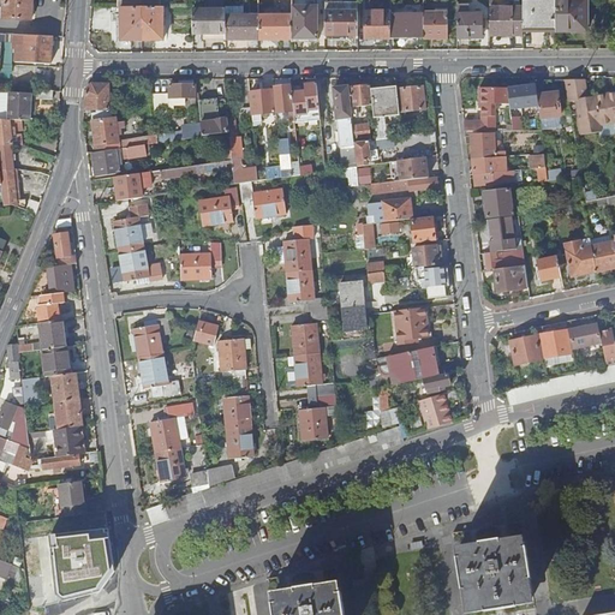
[(3,0),(1,18),(30,21),(31,0),(33,0),(31,0),(3,0)]
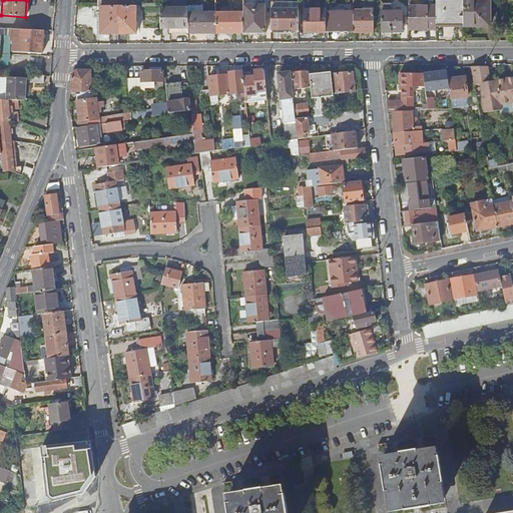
[(242,0),(243,11),(243,32),(266,32),(265,0),(242,0)]
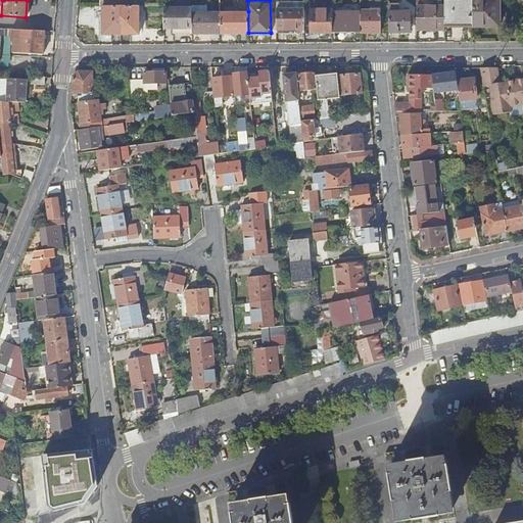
[(443,0),(444,6),(444,24),(461,24),(461,27),(472,27),(472,0),(443,0)]
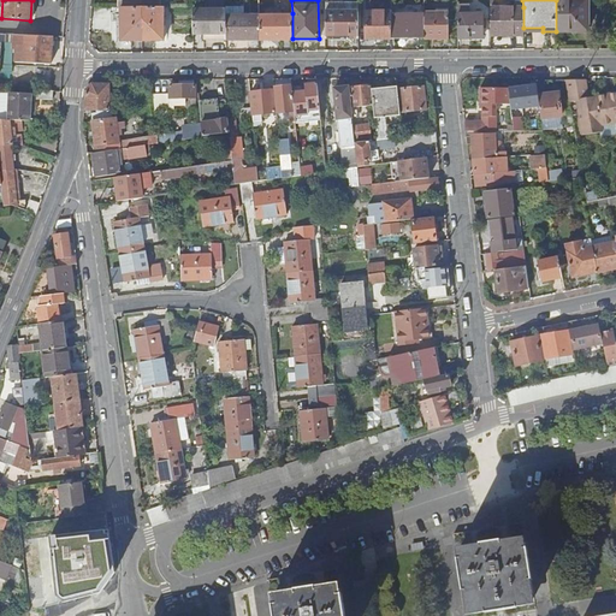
[(556,0),(556,31),(575,31),(575,28),(588,28),(587,0),(556,0)]
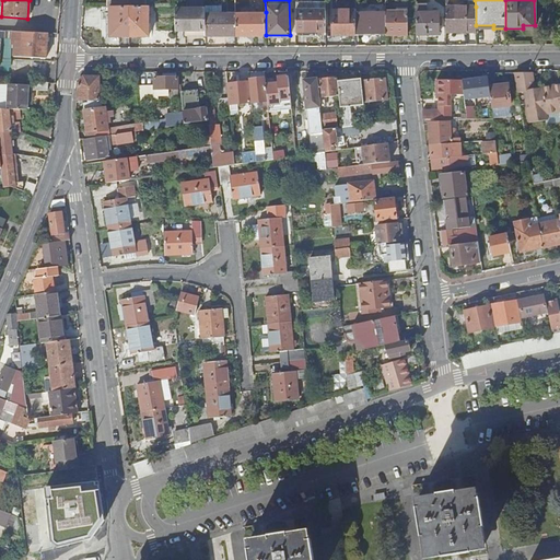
[(148,6),(141,6),(109,6),(109,36),(148,35),(148,6)]
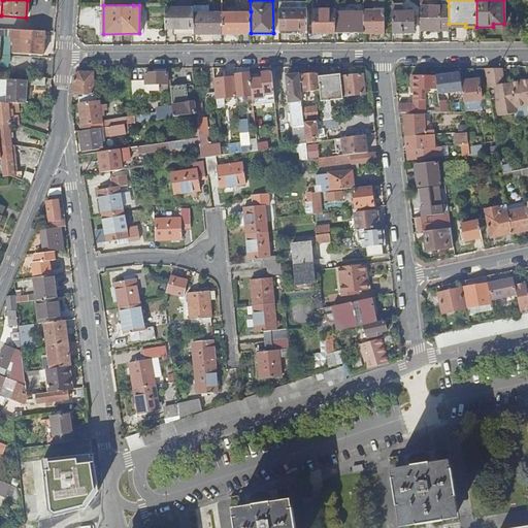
[(421,30),(449,30),(449,24),(449,6),(421,6),(421,30)]
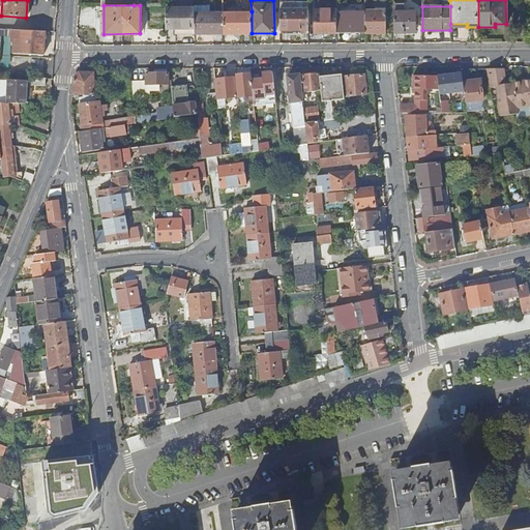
[(175,34),(195,33),(194,12),(195,7),(166,8),(166,29),(175,29),(175,34)]
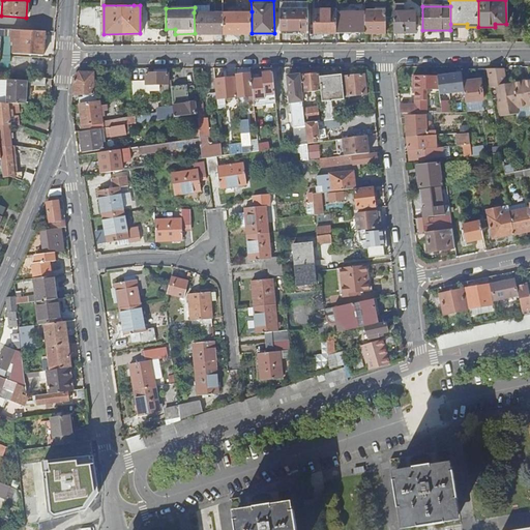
[(280,30),(308,30),(308,9),(280,9),(280,30)]
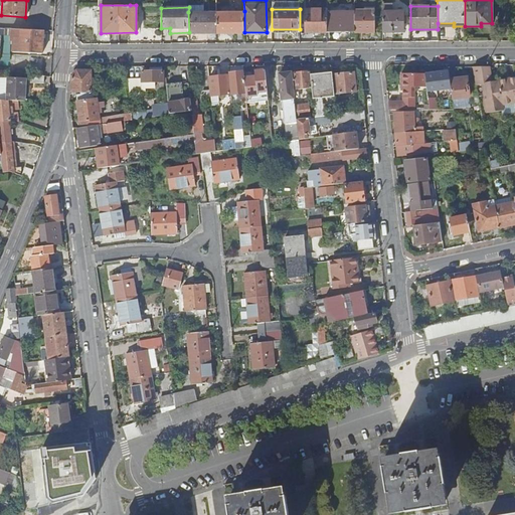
[(306,32),(327,32),(327,11),(327,9),(306,9),(306,32)]
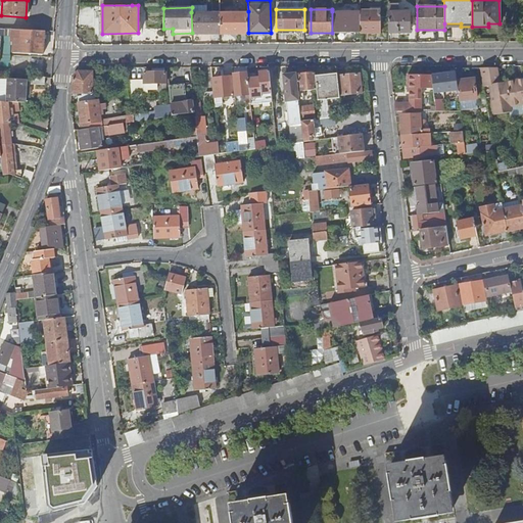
[(361,32),(380,32),(380,9),(361,9),(360,11),(361,32)]
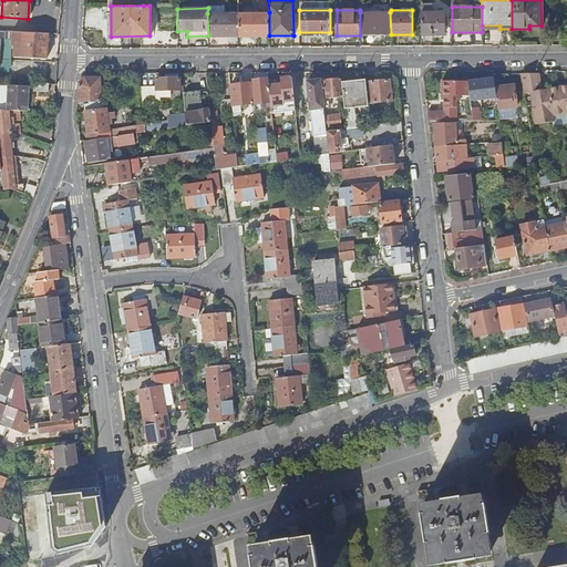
[(208,35),(238,35),(238,12),(207,13),(208,35)]
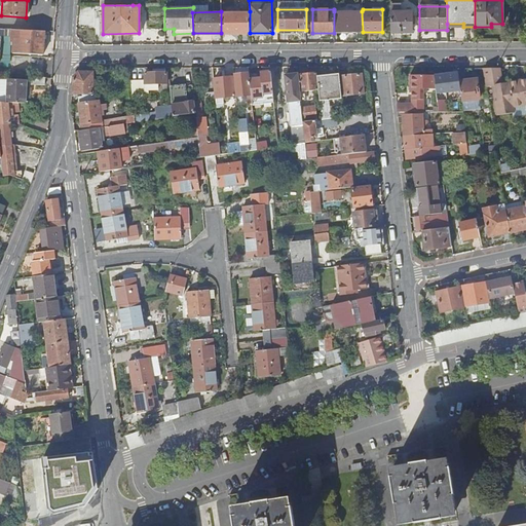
[(221,33),(250,33),(250,11),(221,11),(221,33)]
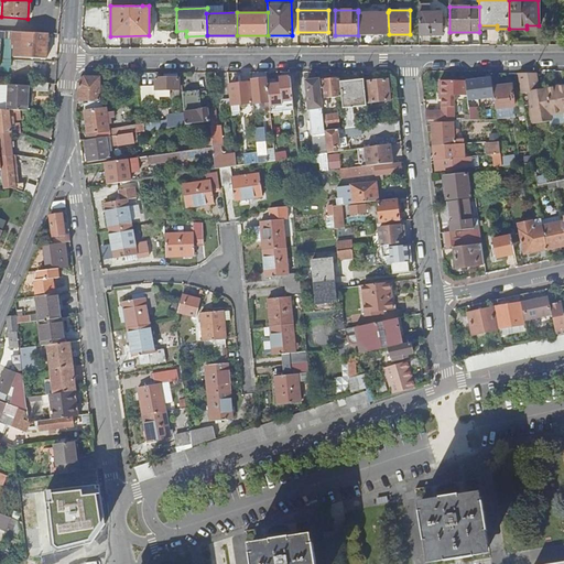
[(358,35),(389,34),(388,12),(358,12),(358,35)]
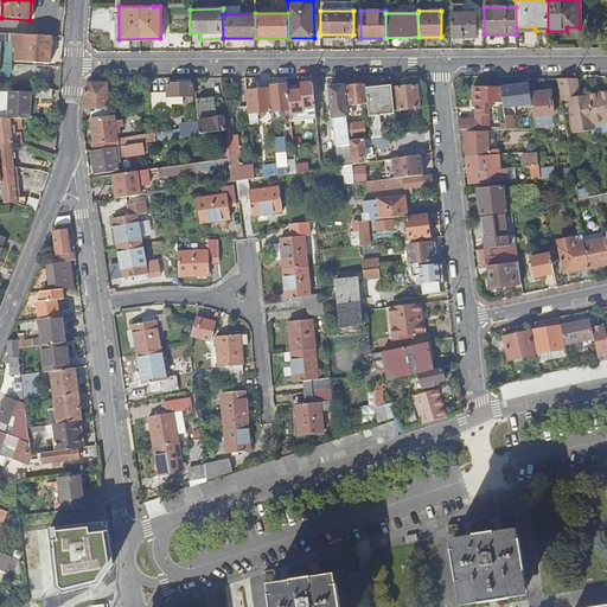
[(451,13),(451,37),(475,37),(474,13),(451,13)]
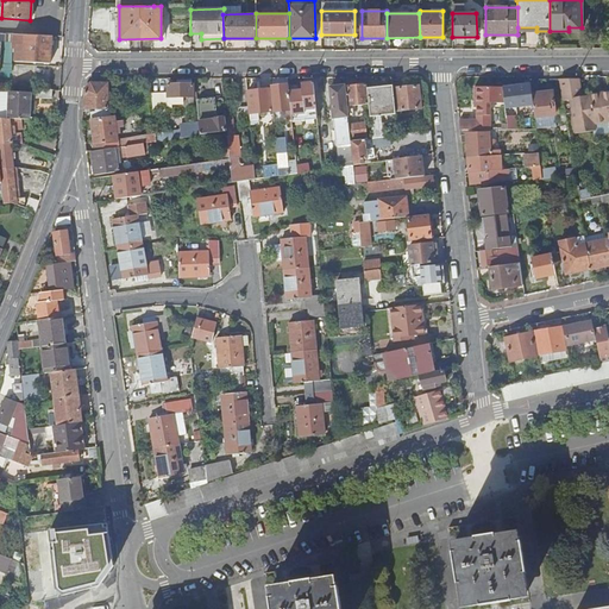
[(0,71),(11,73),(12,66),(11,64),(11,52),(14,52),(14,62),(50,63),(51,46),(51,41),(51,36),(0,32),(0,71)]
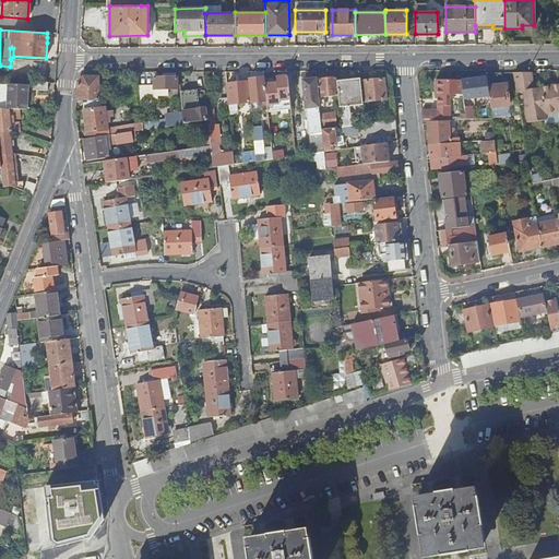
[(531,72),(513,72),(518,98),(523,96),(530,128),(546,126),(547,131),(558,128),(558,84),(533,88),(531,72)]
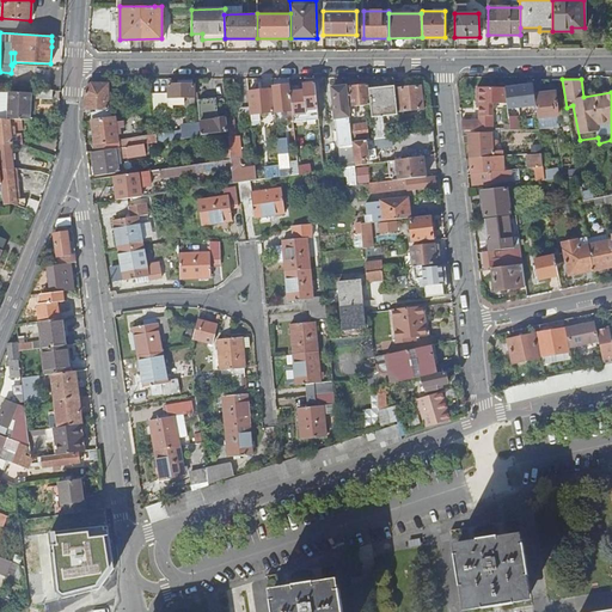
[(293,120),(293,121),(319,118),(316,83),(304,84),(304,90),(291,91),(293,120)]
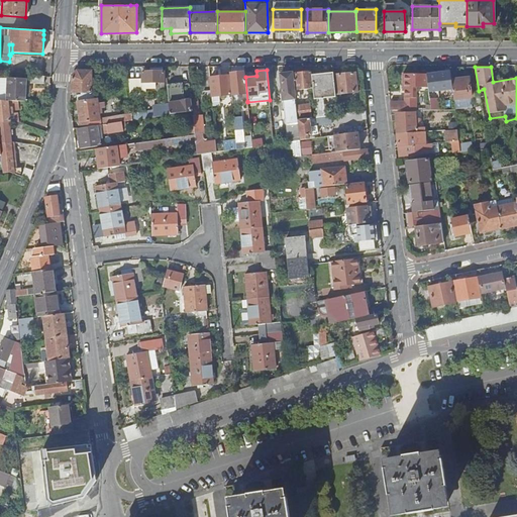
[(92,88),(92,71),(78,71),(72,77),(72,92),(91,93),(91,89),(95,89),(95,88),(92,88)]
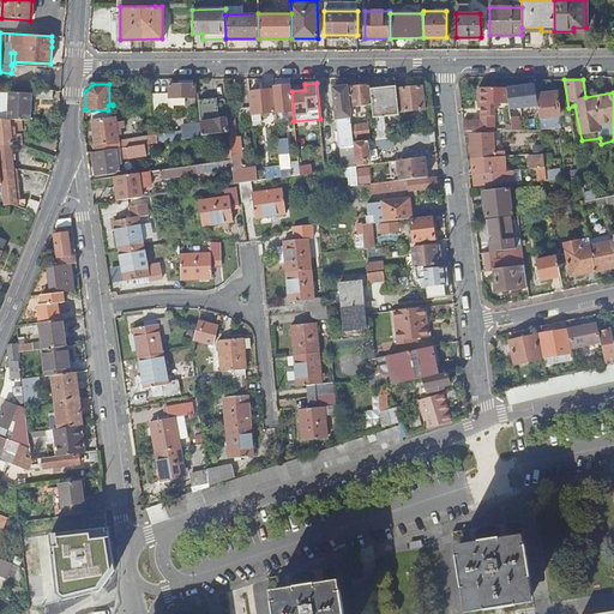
[(169,92),(152,94),(155,112),(169,112),(169,104),(196,104),(196,84),(169,84),(169,92)]
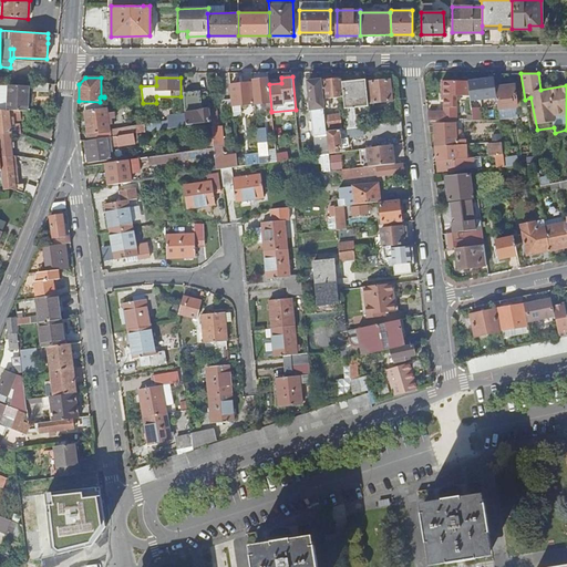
[(343,96),(342,84),(341,78),(323,80),(326,98),(343,96)]
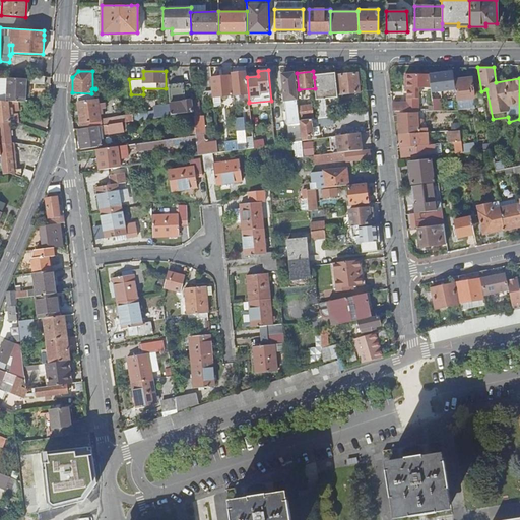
[(434,92),(432,92),(433,106),(434,110),(442,110),(441,101),(438,102),(436,91),(441,91),(447,90),(448,93),(450,92),(449,82),(454,81),(454,79),(453,71),(431,74),(434,92)]
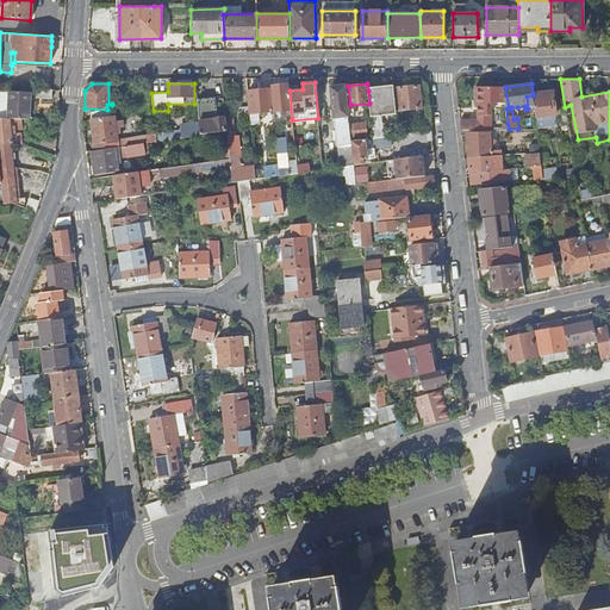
[(288,119),(292,119),(290,91),(288,85),(271,86),(274,111),(287,109),(288,119)]
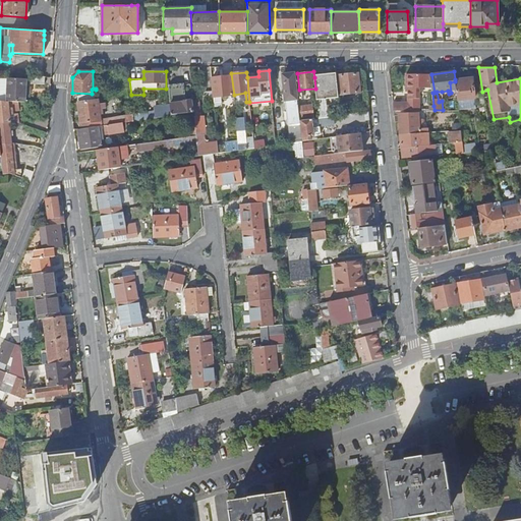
[(296,124),(297,134),(301,133),(300,121),(299,107),(295,73),(283,74),(286,100),(281,101),(281,103),(286,103),(289,125),(296,124)]
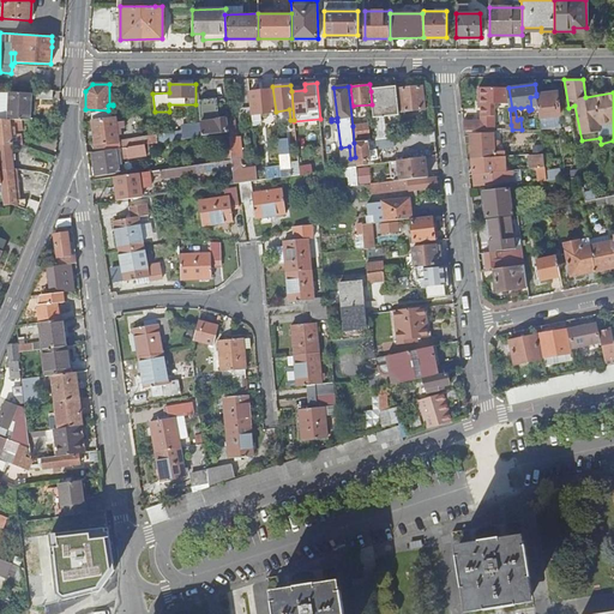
[(402,112),(417,109),(422,109),(425,109),(423,101),(423,95),(422,86),(399,89),(402,112)]
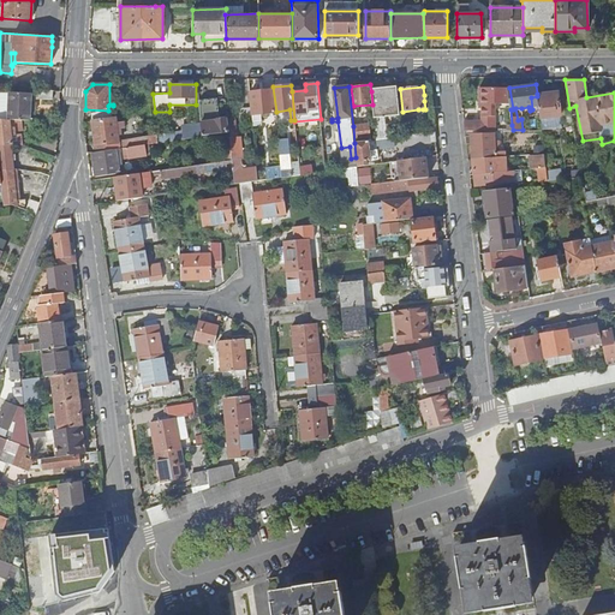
[(465,121),(465,131),(483,131),(495,130),(495,103),(509,103),(508,89),(495,89),(495,88),(478,88),(478,103),(481,103),(482,117),(482,121),(465,121)]
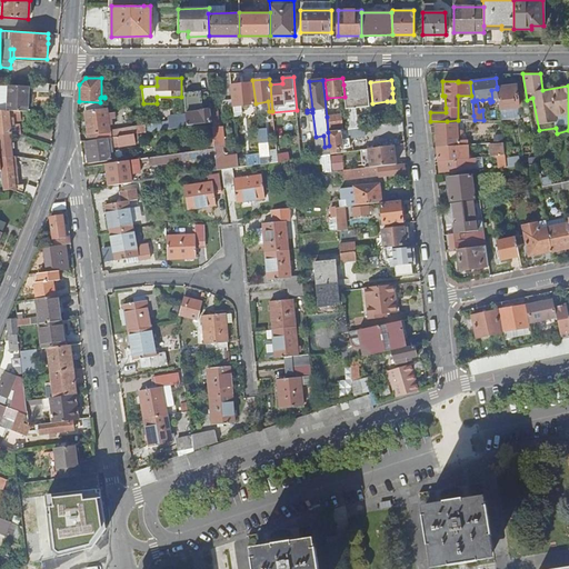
[(233,106),(242,105),(252,103),(255,103),(252,82),(231,85),(233,106)]
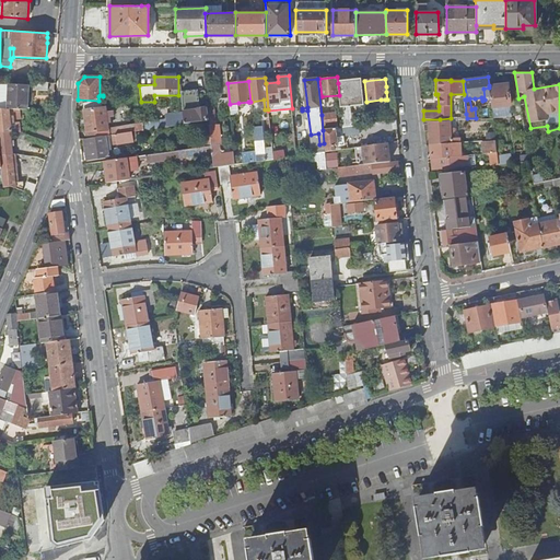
[(364,102),(362,81),(338,83),(339,95),(340,104),(364,102)]
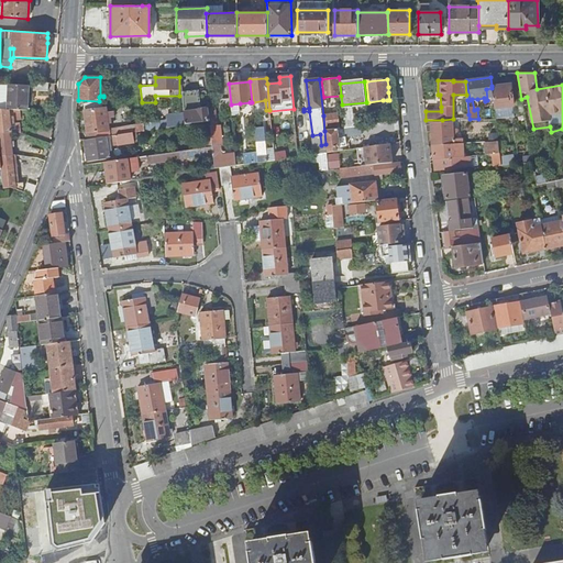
[(511,84),(492,86),(492,88),(494,108),(514,106),(511,84)]
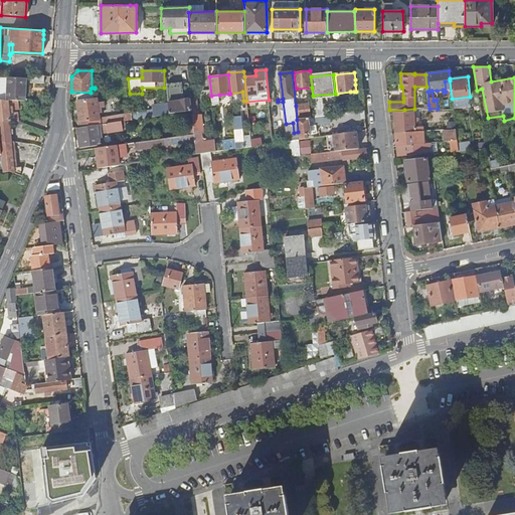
[(8,77),(8,100),(24,101),(25,78),(8,77)]
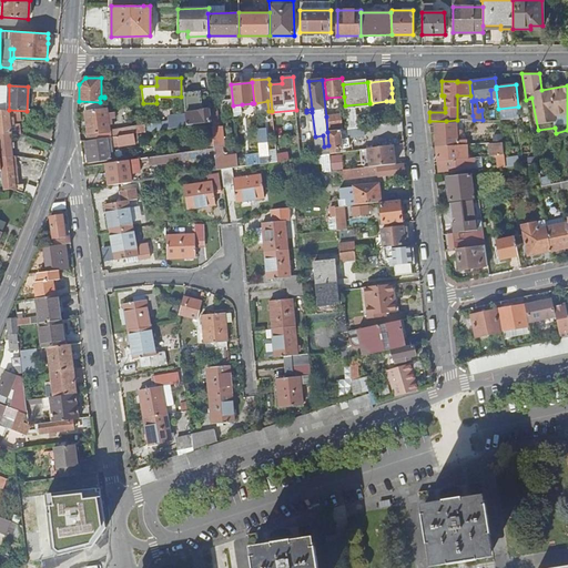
[(200,92),(183,93),(185,113),(186,125),(212,122),(211,110),(209,92),(200,92)]
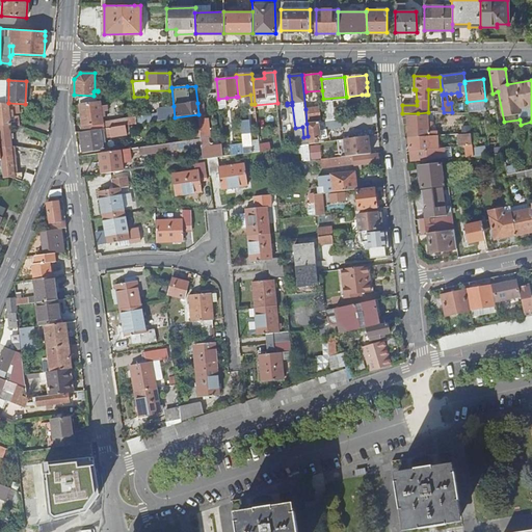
[(79,105),(82,132),(104,129),(103,122),(102,116),(104,116),(104,111),(108,110),(107,105),(101,106),(100,102),(97,102),(79,105)]
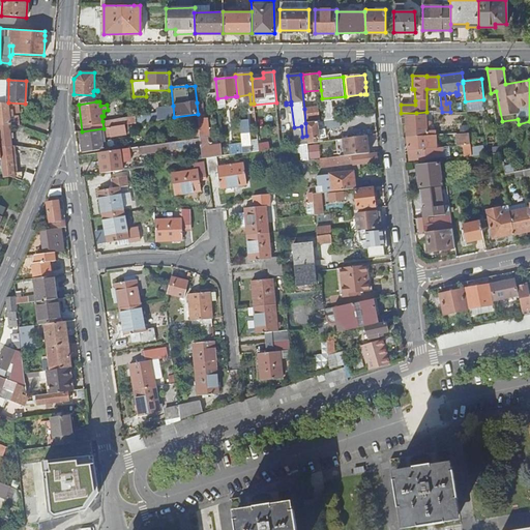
[(201,145),(202,158),(207,157),(216,156),(223,155),(222,143),(212,144),(211,142),(208,143),(208,136),(206,136),(203,101),(197,102),(198,114),(200,138),(201,145)]
